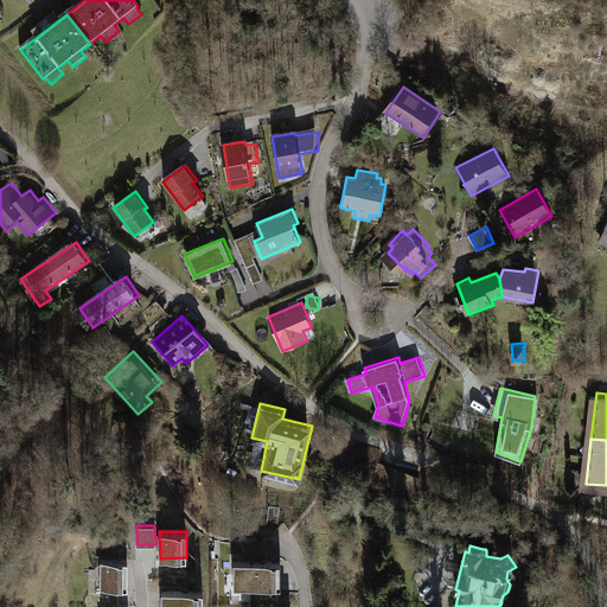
[(128,561),(101,560),(100,587),(128,588),(128,561)]
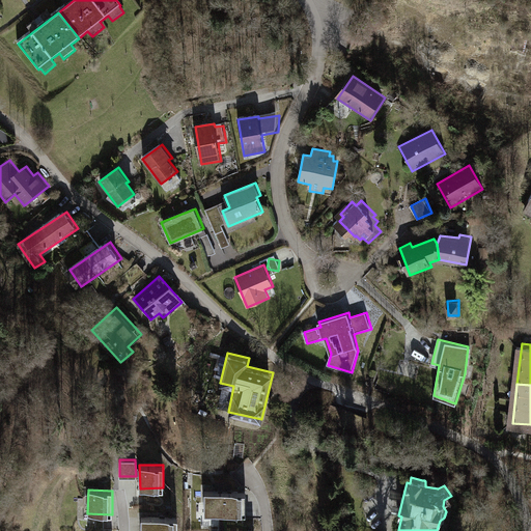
[(246,491),(204,492),(204,513),(246,512),(246,491)]
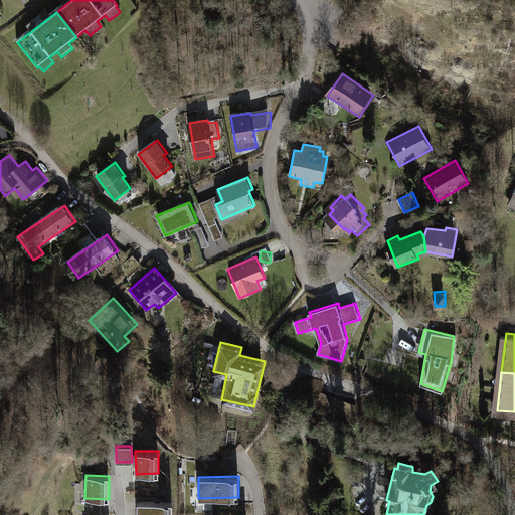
[(172,514),(172,500),(138,500),(137,514),(172,514)]
